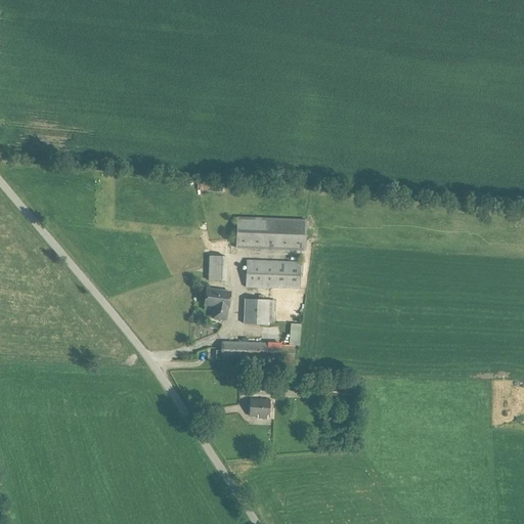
[(236,216),(235,238),(235,249),(305,251),(306,219),(236,216)]
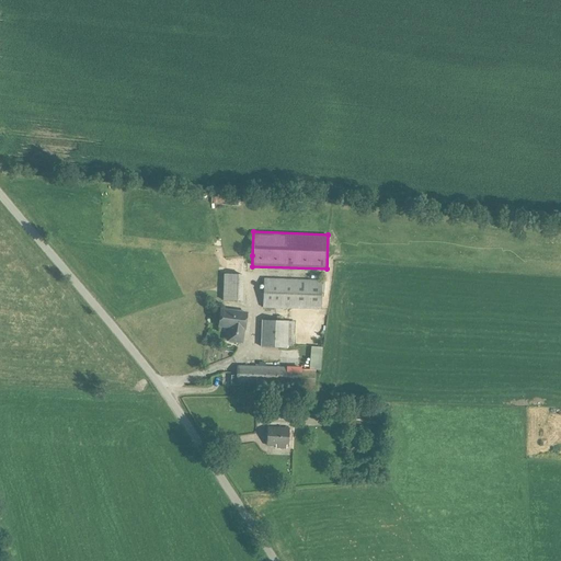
[(321,295),(322,281),(263,278),(263,308),(321,309),(321,295)]
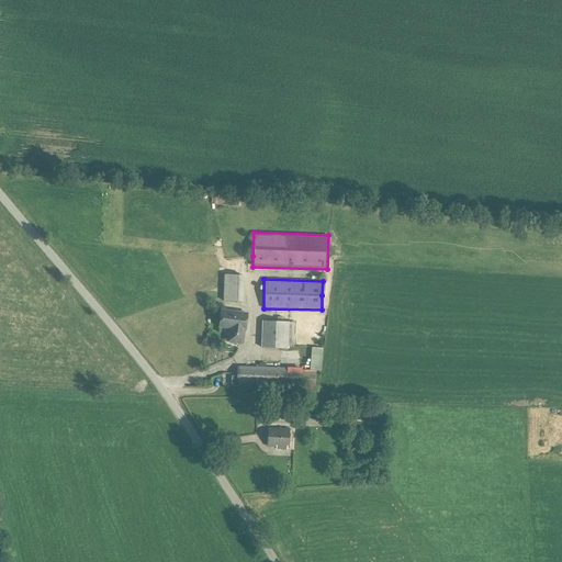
[(244,329),(246,314),(222,311),(220,326),(231,328),(228,340),(242,343),(244,329)]
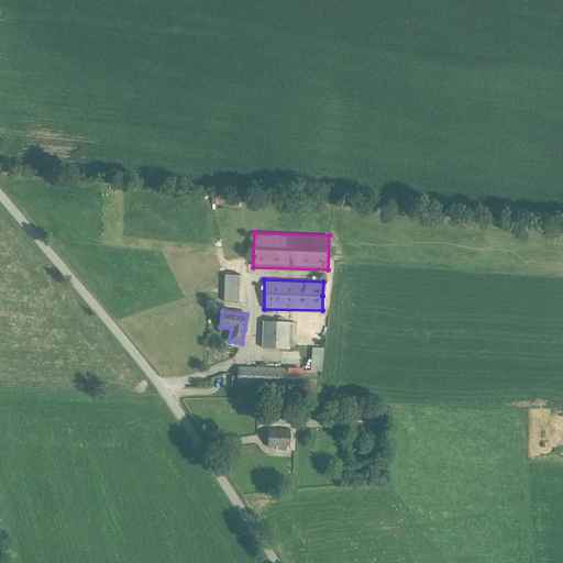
[(288,348),(289,322),(263,321),(262,349),(288,350),(288,348)]
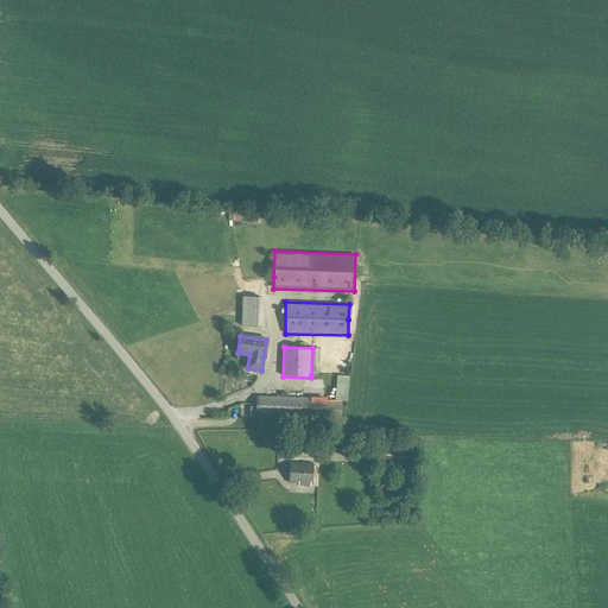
[(257,396),(255,407),(255,416),(257,416),(341,418),(341,400),(327,400),(327,398),(257,396)]
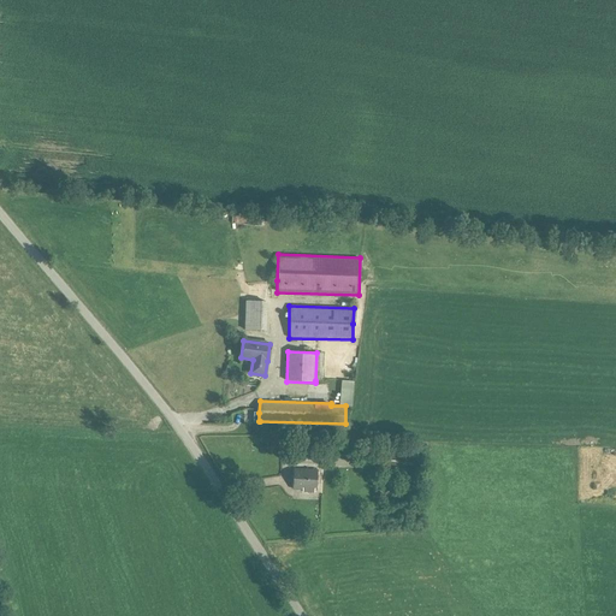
[(318,446),(297,446),(297,457),(318,457),(318,446)]
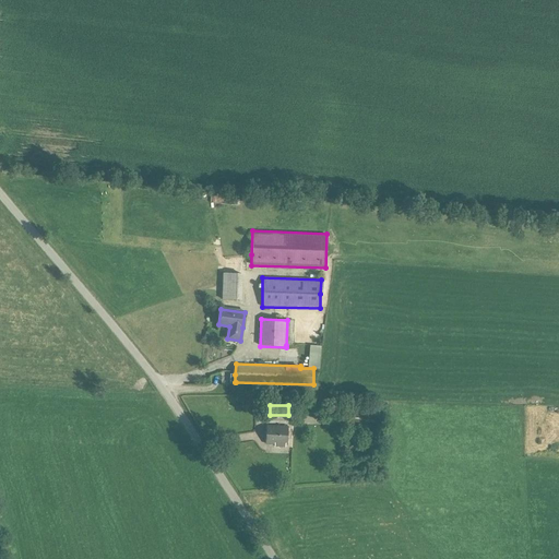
[(266,443),(287,444),(288,426),(266,425),(266,443)]
